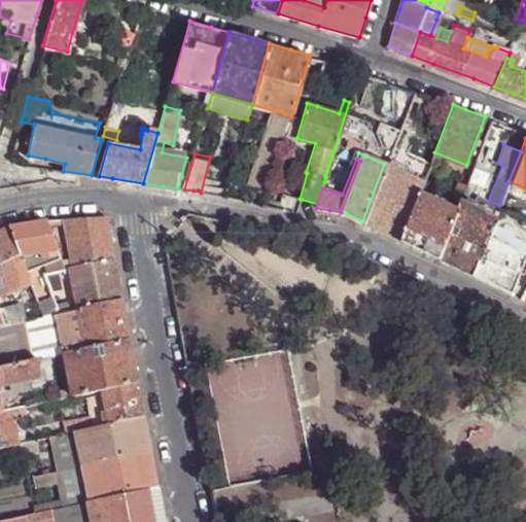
[(256,183),(270,187),(276,166),(264,162),(256,183)]
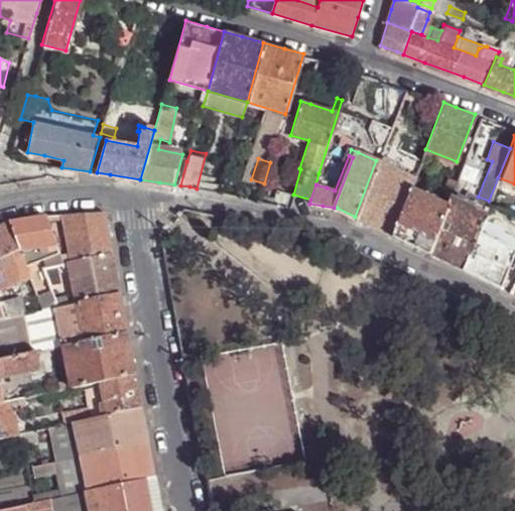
[(392,235),(414,177),(397,170),(376,160),(355,217),(371,225),(392,235)]
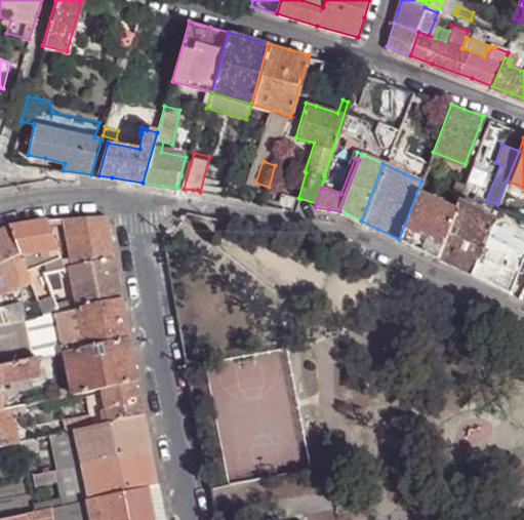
[(449,195),(457,199),(464,183),(455,180),(449,195)]
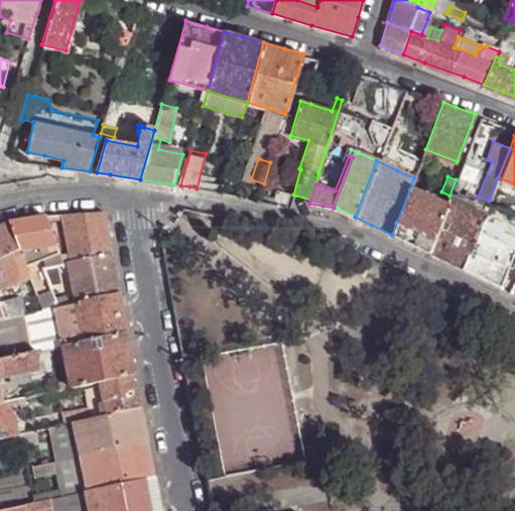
[(414,177),(392,235),(411,244),(428,252),(444,204),(416,190),(420,180),(414,177)]
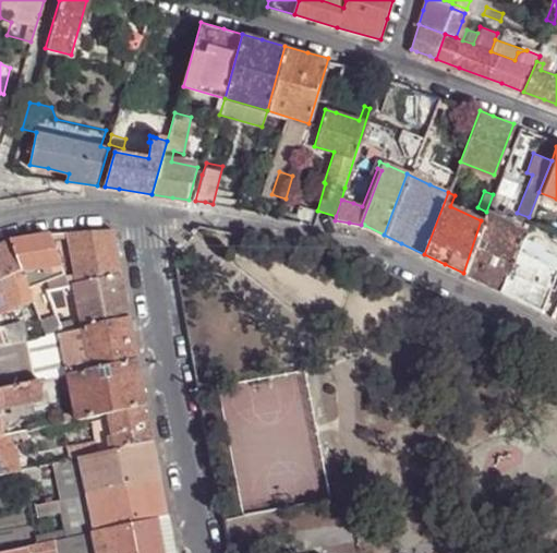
[(481,281),(500,290),(520,240),(524,229),(486,212),(481,220),(463,273),(481,281)]
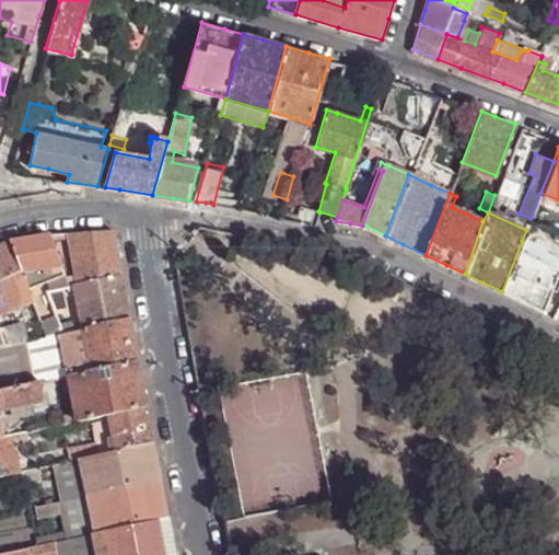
[(91,230),(60,232),(62,241),(67,239),(76,281),(121,274),(117,251),(113,228),(91,230)]
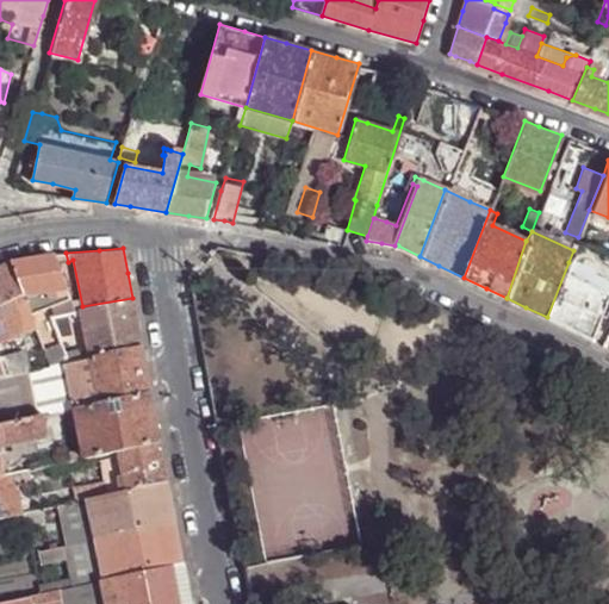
[(53,315),(73,311),(69,298),(53,253),(22,259),(8,261),(29,313),(49,305),(53,315)]
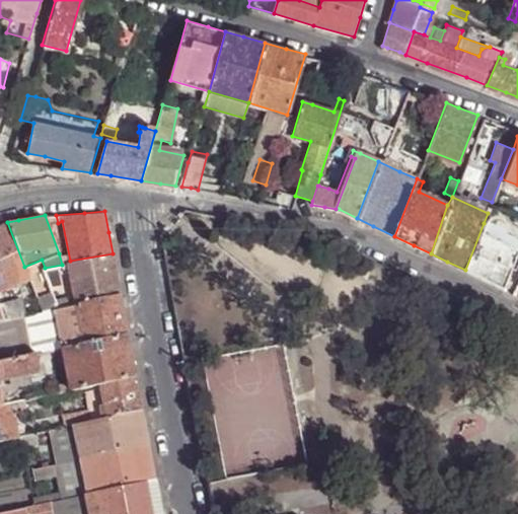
[(0,288),(28,278),(24,267),(7,222),(0,225),(0,288)]
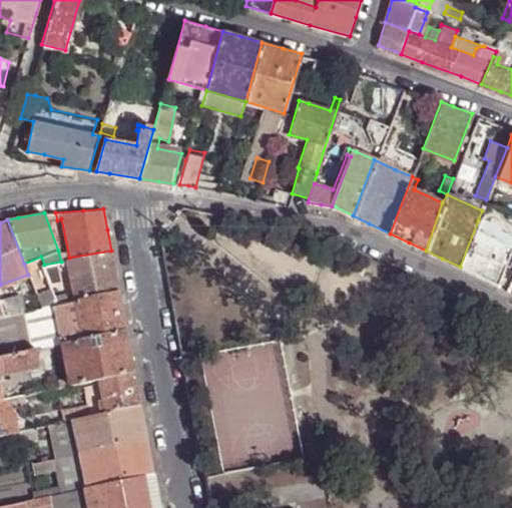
[(481,277),(497,284),(511,243),(511,236),(478,220),(460,267),(481,277)]
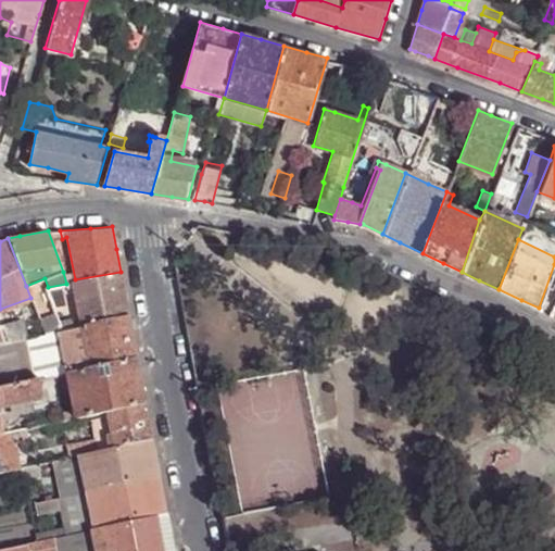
[(124,288),(121,272),(75,279),(72,282),(78,318),(79,325),(128,314),(124,288)]
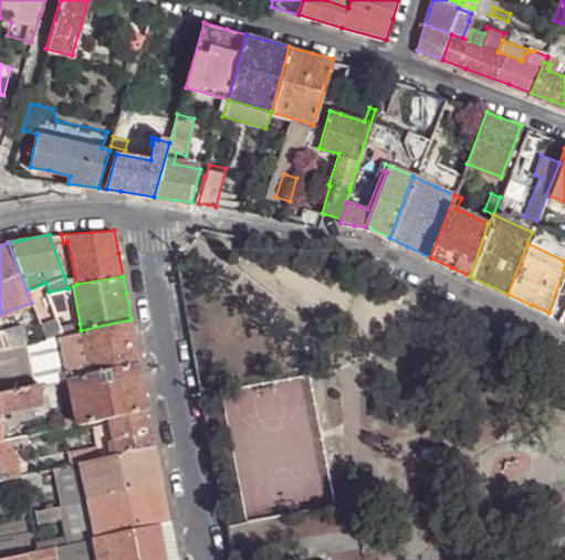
[(59,334),(61,334),(58,324),(55,318),(39,323),(44,338),(59,334)]
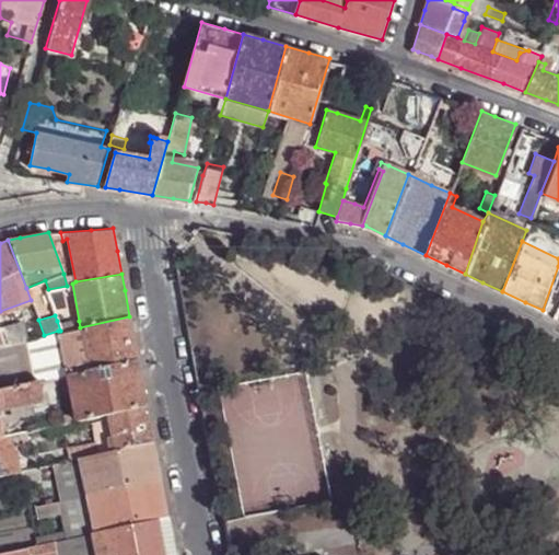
[(134,337),(129,316),(80,327),(89,369),(138,359),(134,337)]
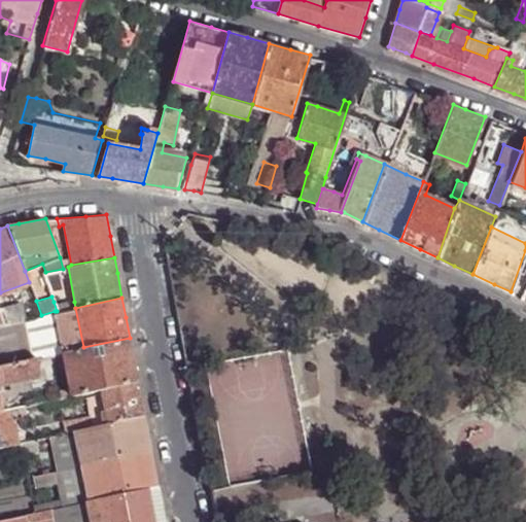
[(57,311),(75,308),(74,302),(69,304),(64,300),(54,302),(57,311)]
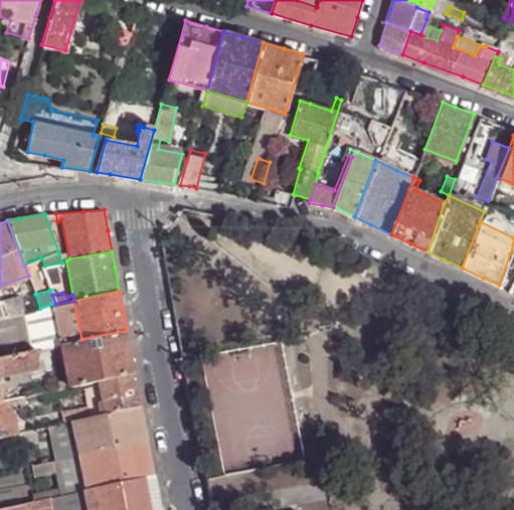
[(0,308),(3,316),(24,311),(19,295),(0,300),(0,308)]
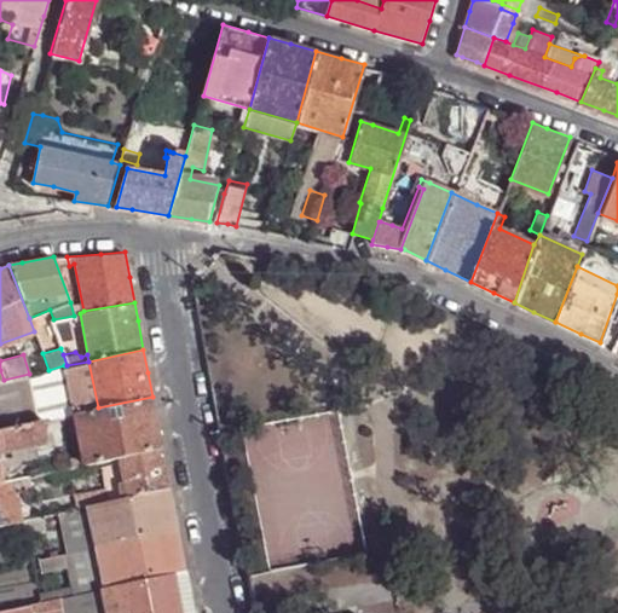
[(67,365),(64,365),(48,370),(29,374),(4,380),(0,380),(0,431),(44,421),(74,414),(98,408),(88,362),(67,365)]
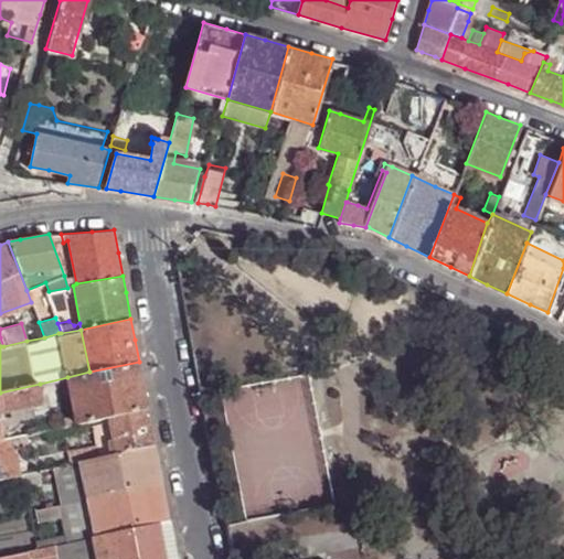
[(142,383),(139,362),(89,372),(67,377),(76,421),(107,416),(147,407),(142,383)]
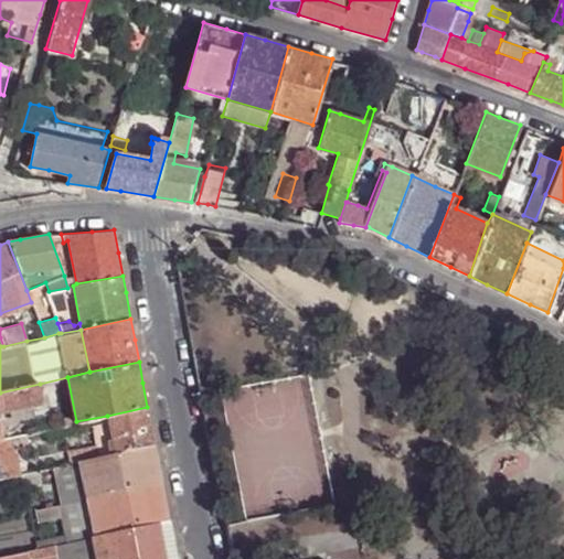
[(43,400),(40,384),(0,393),(0,412),(40,404),(43,400)]
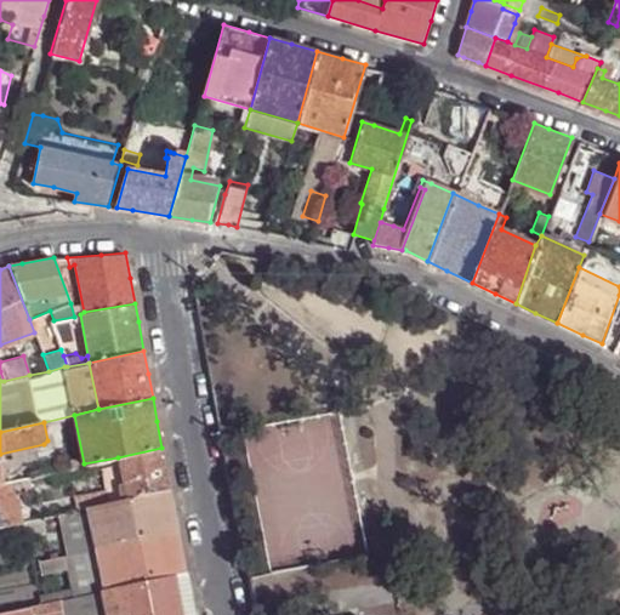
[(166,467),(161,448),(118,457),(125,496),(170,487),(166,467)]
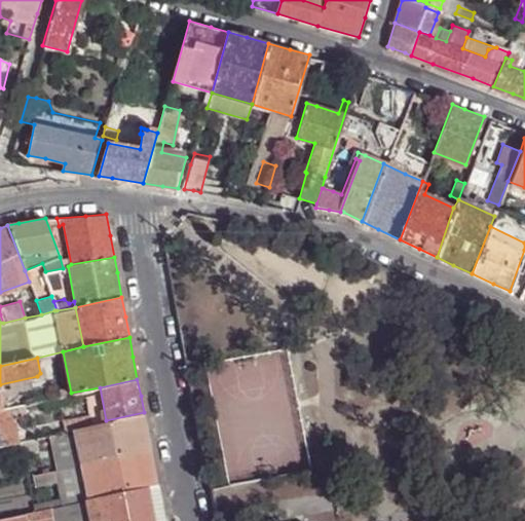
[(53,404),(52,397),(33,401),(36,408),(53,404)]
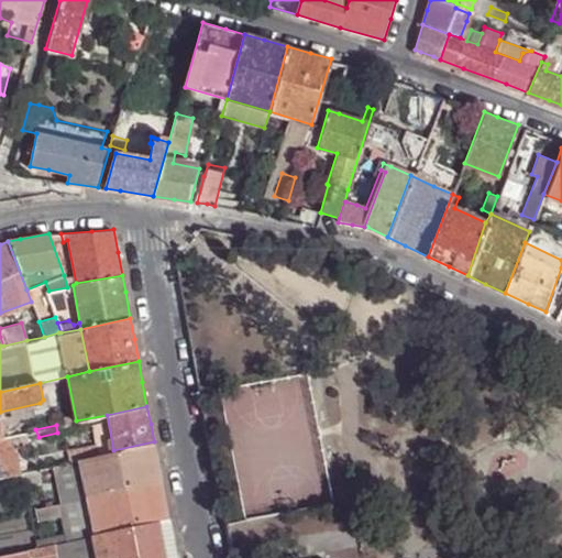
[(26,440),(24,433),(9,436),(11,444),(26,440)]
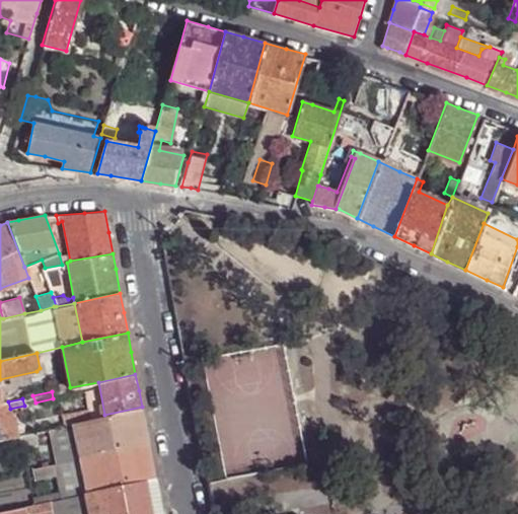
[(10,409),(8,401),(3,402),(0,402),(0,434),(1,438),(10,436),(17,434),(10,409)]
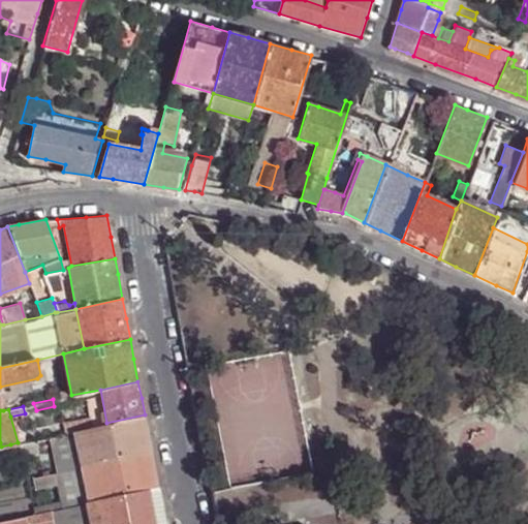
[(148,430),(145,414),(106,423),(99,425),(90,427),(80,429),(65,432),(51,435),(57,471),(106,461),(116,459),(151,452),(148,430)]
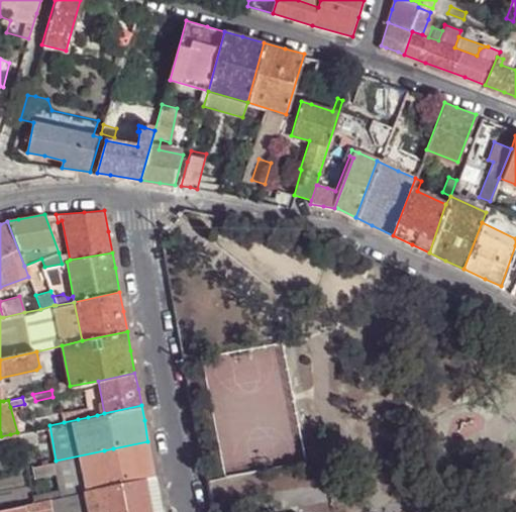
[(64,422),(78,419),(76,412),(62,416),(64,422)]
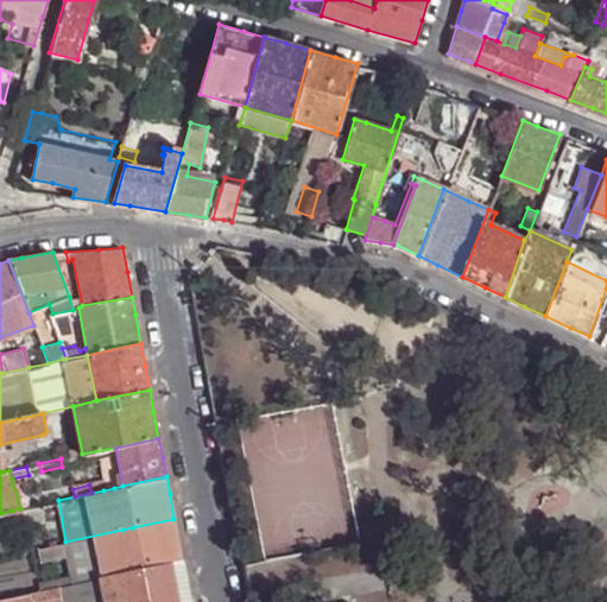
[(45,517),(42,505),(20,508),(12,511),(14,524),(45,517)]
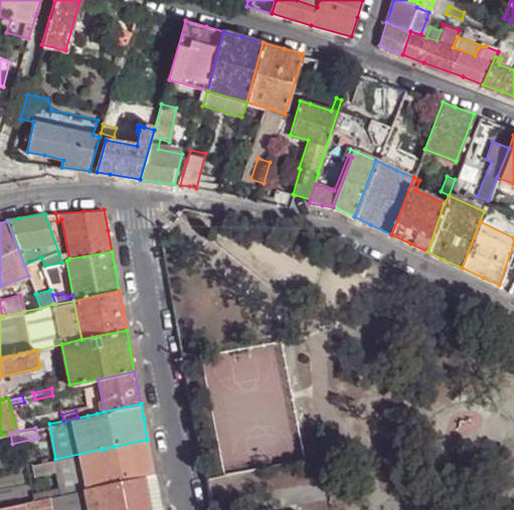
[(151,456),(147,440),(113,447),(114,455),(119,482),(154,475),(151,456)]
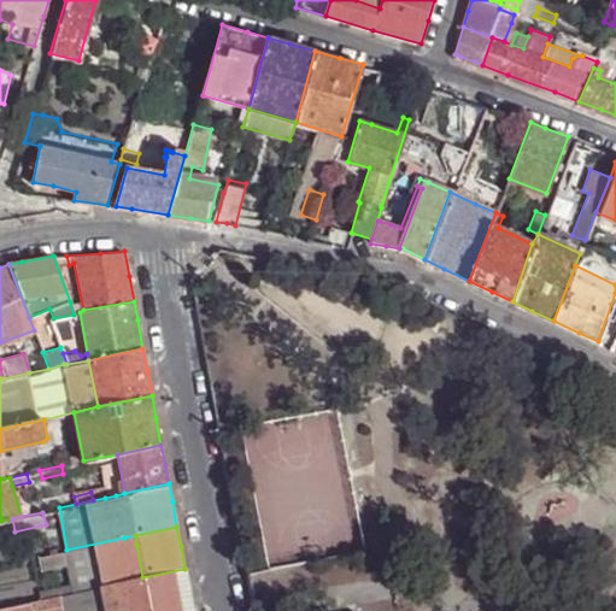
[(136,545),(135,535),(124,538),(127,547),(136,545)]
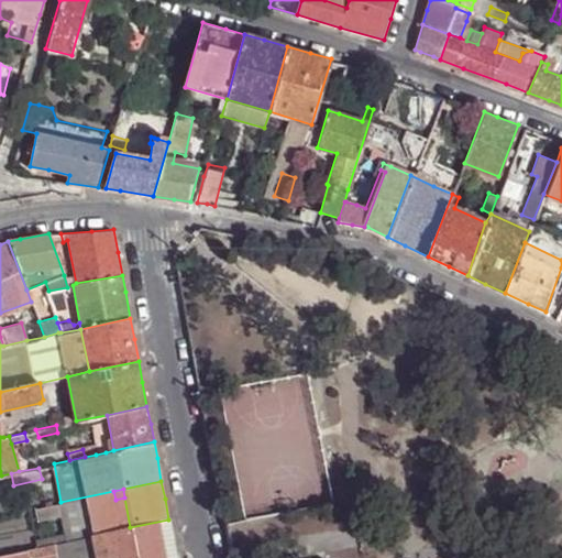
[(116,500),(113,491),(61,502),(37,507),(42,525),(80,517),(80,513),(117,506),(116,500)]
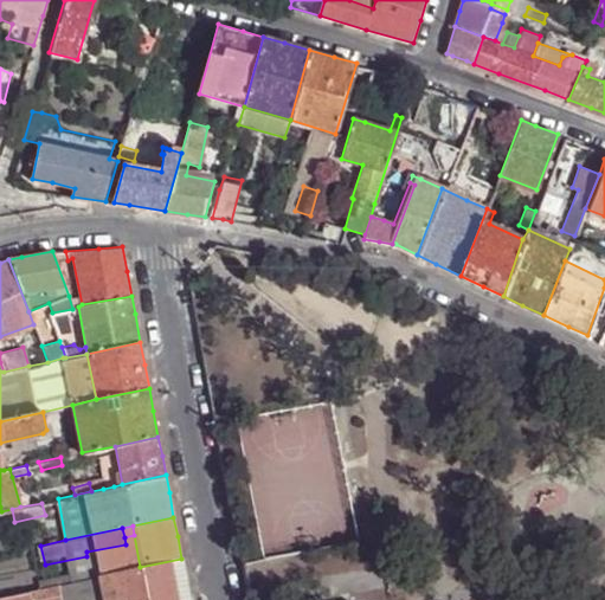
[(190,599),(188,597),(181,559),(140,567),(123,571),(120,572),(123,587),(129,586),(133,599),(190,599)]
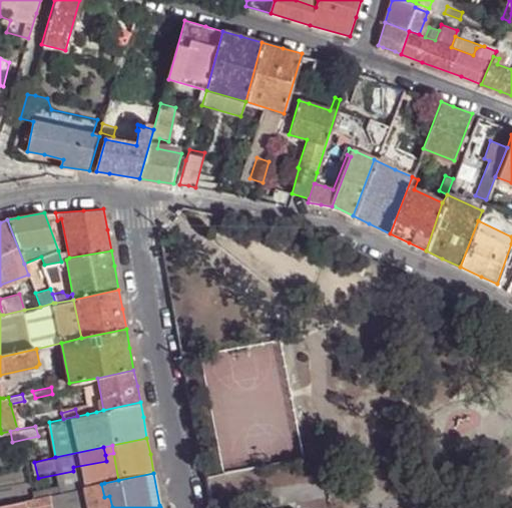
[(99,484),(49,495),(24,500),(25,507),(112,507),(109,496),(104,497),(101,484),(99,484)]
